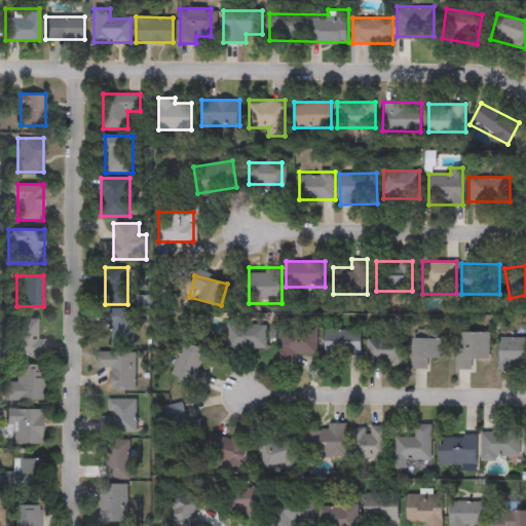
[(110,309),(133,309),(133,345),(110,345),(110,309)]
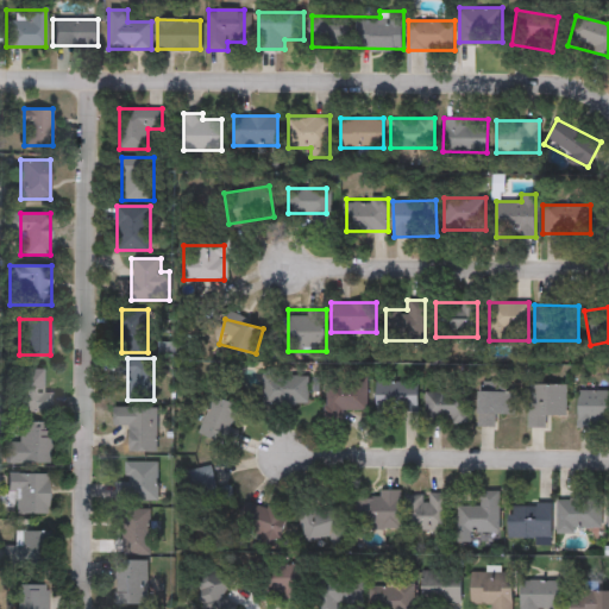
[(50,413),(12,413),(12,369),(42,369),(42,393),(50,393),(50,413)]
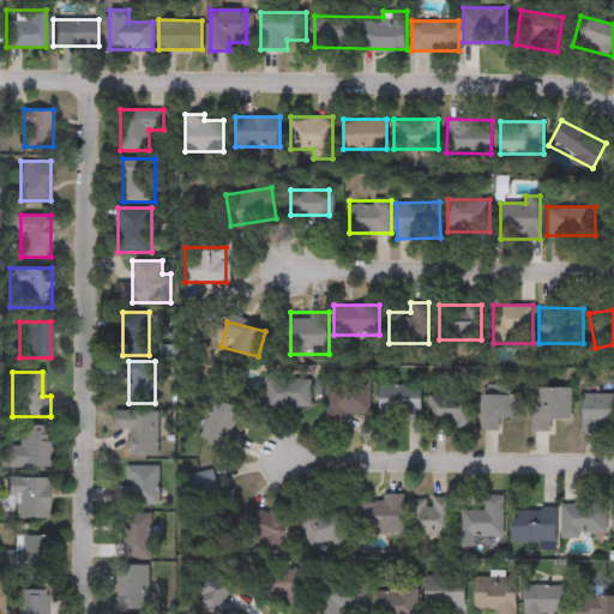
[(311,408),(266,408),(266,378),(311,378),(311,408)]
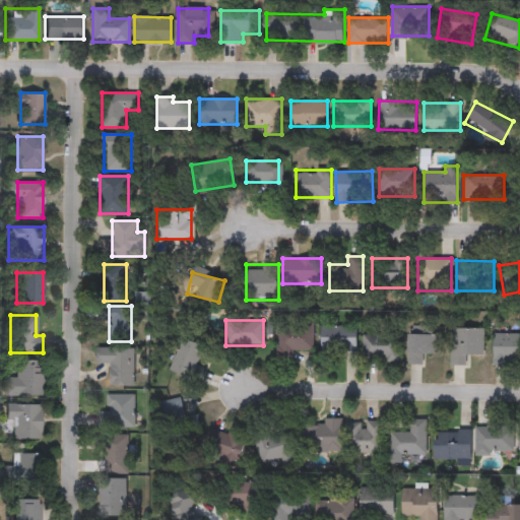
[(313,349),(291,349),(291,362),(279,362),(279,324),(313,324),(313,349)]
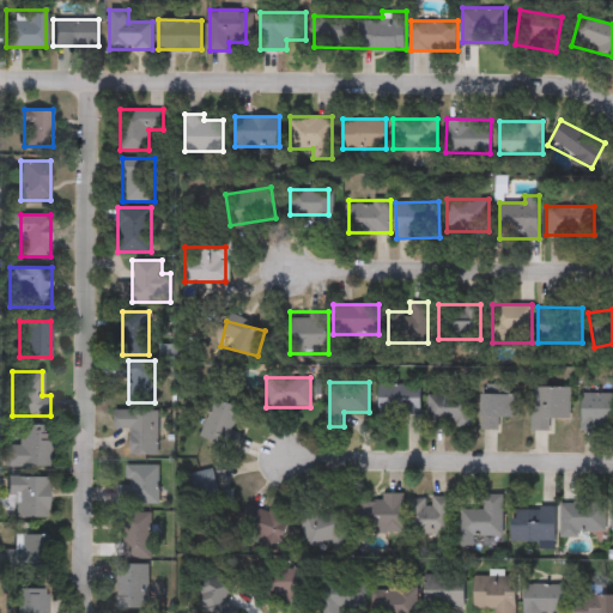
[(378,384),(420,384),(420,416),(378,416),(378,384)]
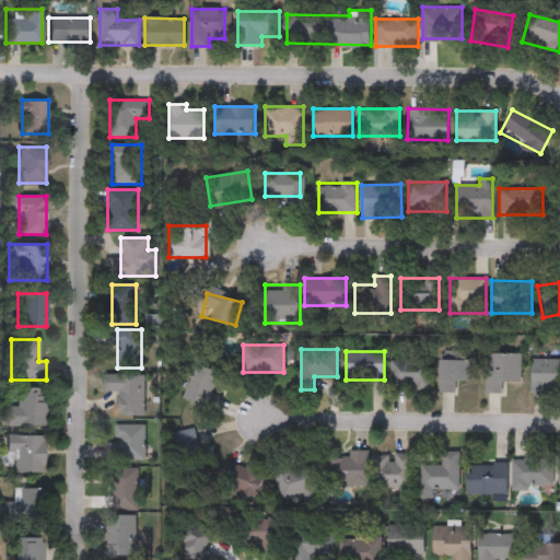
[(522,354),(522,382),(502,382),(502,394),(486,394),(486,354),(522,354)]
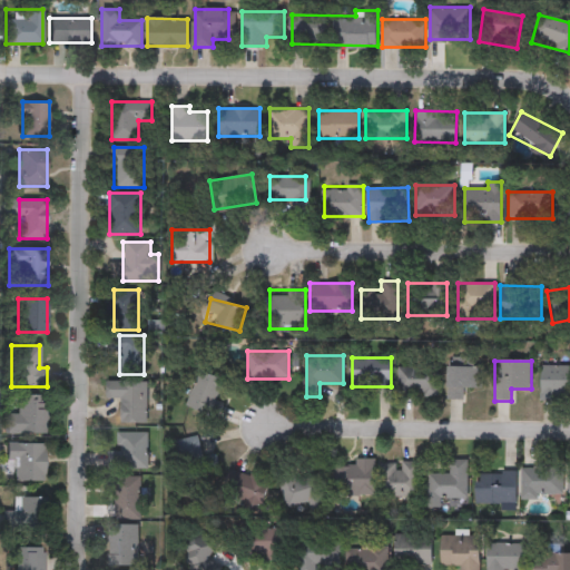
[(397,365),(438,365),(438,396),(397,396),(397,365)]
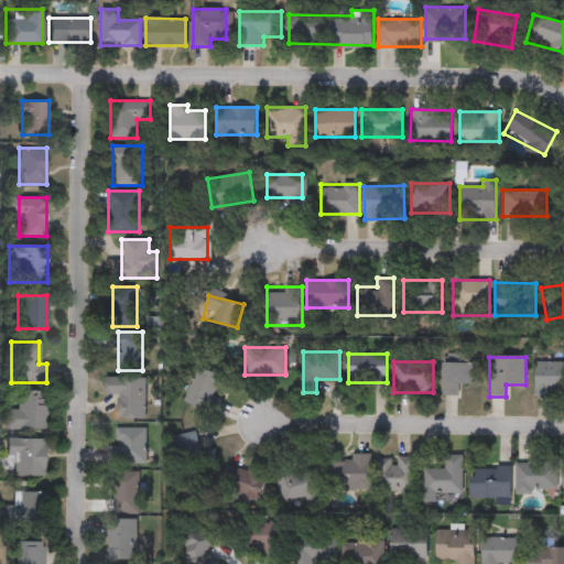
[(563,396),(534,396),(535,361),(563,361),(563,396)]
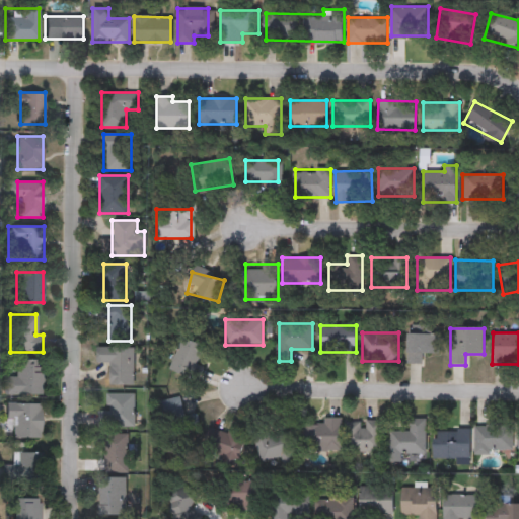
[(440,353),(421,353),(421,363),(406,363),(406,335),(440,335),(440,353)]
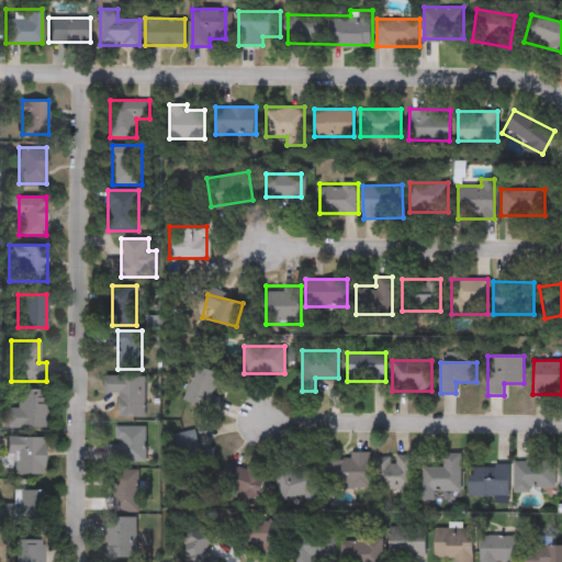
[(225,377),(211,411),(183,400),(198,366),(225,377)]
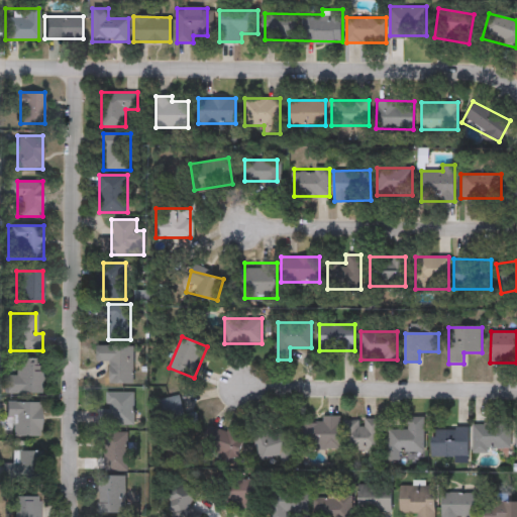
[(109,384),(109,360),(96,360),(96,346),(133,346),(133,384),(109,384)]
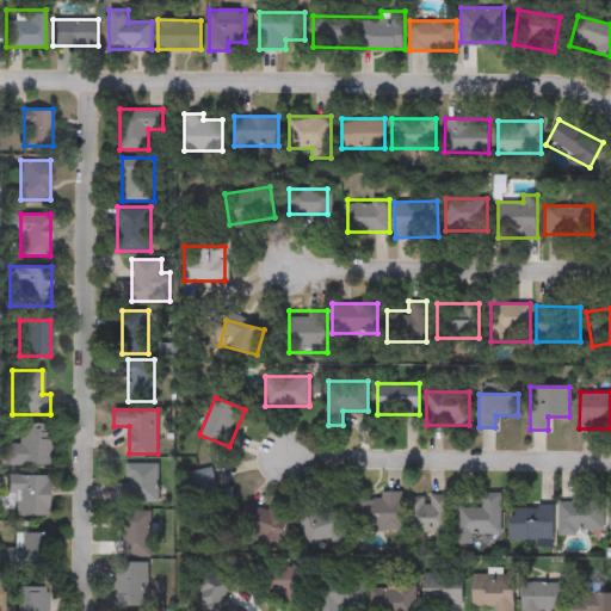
[(48,466),(6,466),(6,445),(18,445),(18,424),(48,424),(48,466)]
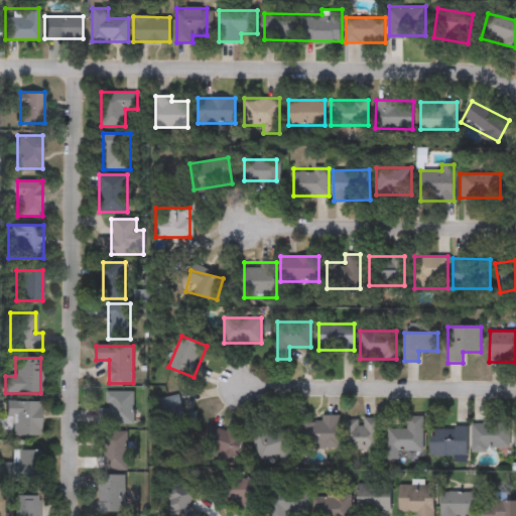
[(133,423),(103,423),(103,391),(133,391),(133,423)]
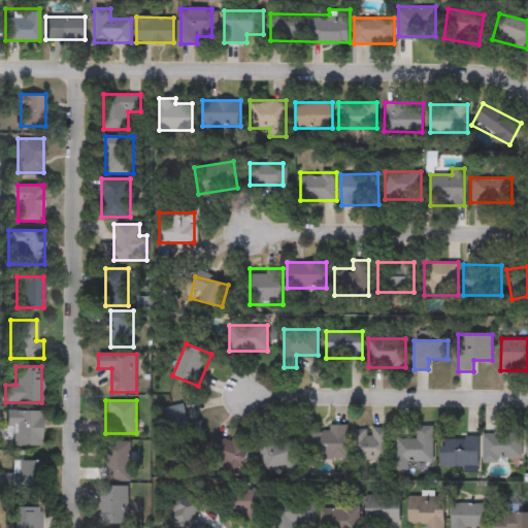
[(169,443),(162,408),(184,403),(188,422),(198,420),(202,437),(169,443)]
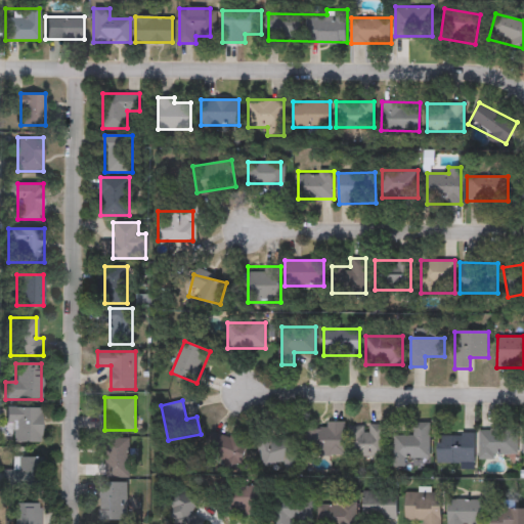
[(12,442),(12,423),(5,423),(5,407),(40,407),(40,442),(12,442)]
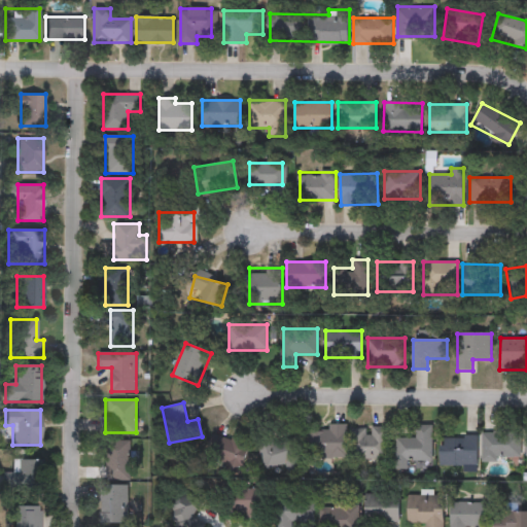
[(346,424),(346,457),(314,457),(314,429),(328,429),(328,424),(346,424)]
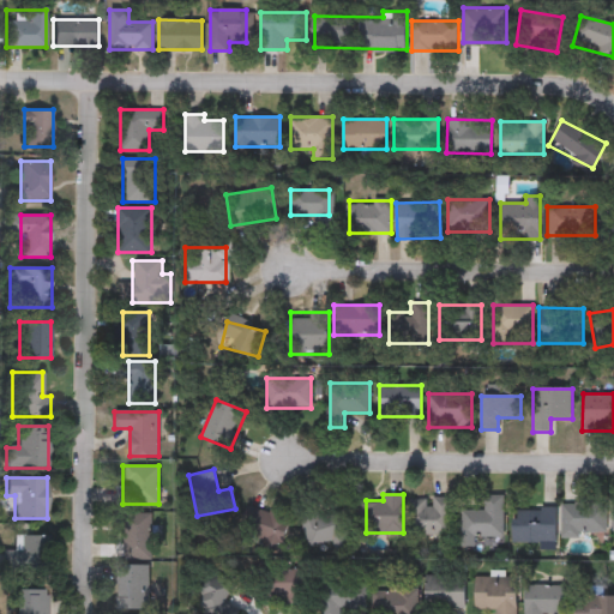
[(461,547),(461,510),(483,510),(483,495),(504,495),(504,537),(475,537),(475,547),(461,547)]
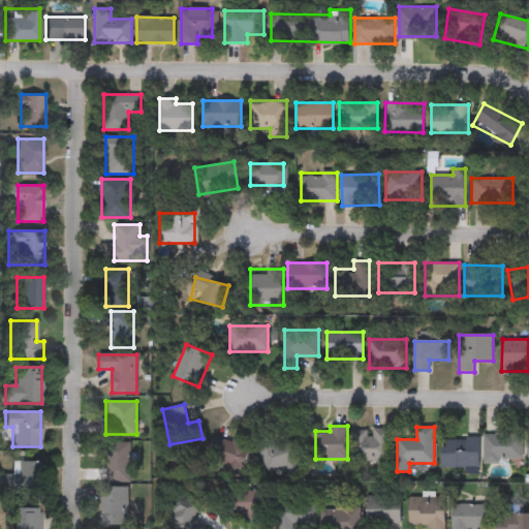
[(352,461),(352,429),(389,429),(389,461),(352,461)]
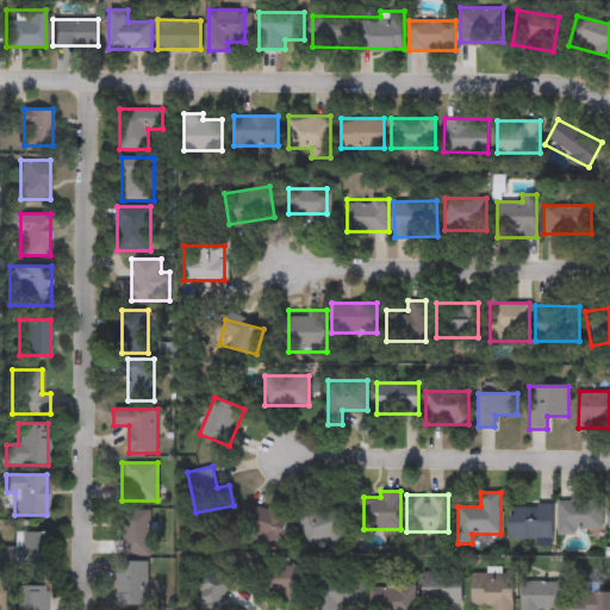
[(599,499),(599,534),(556,534),(556,499),(599,499)]
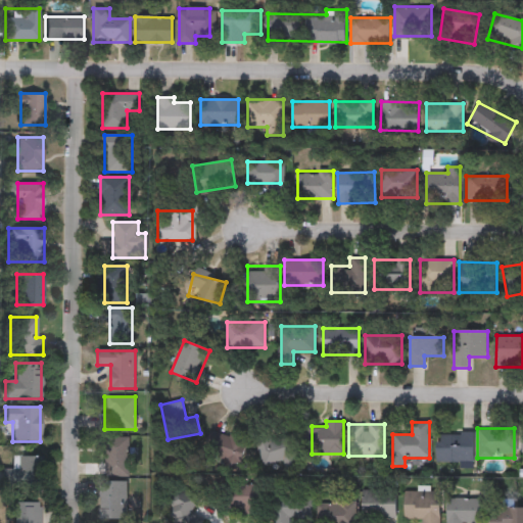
[(239,468),(203,457),(211,430),(247,440),(239,468)]
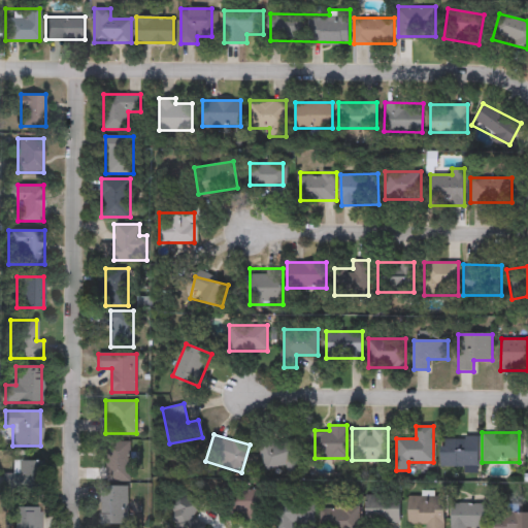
[(476,466),(441,466),(441,435),(476,435),(476,466)]
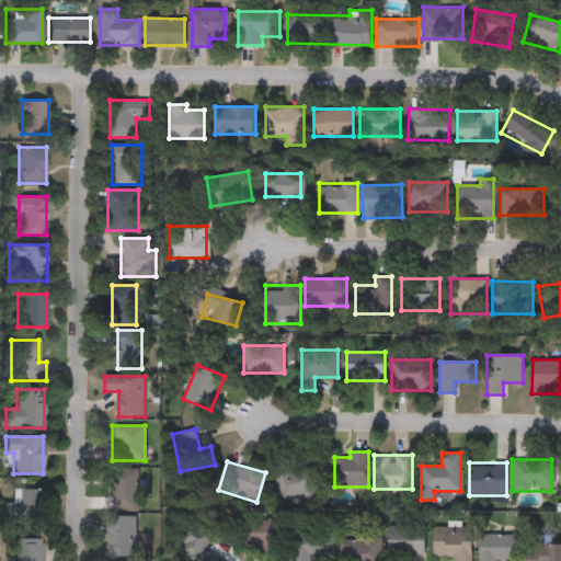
[(275,472),(315,465),(320,492),(281,499),(275,472)]
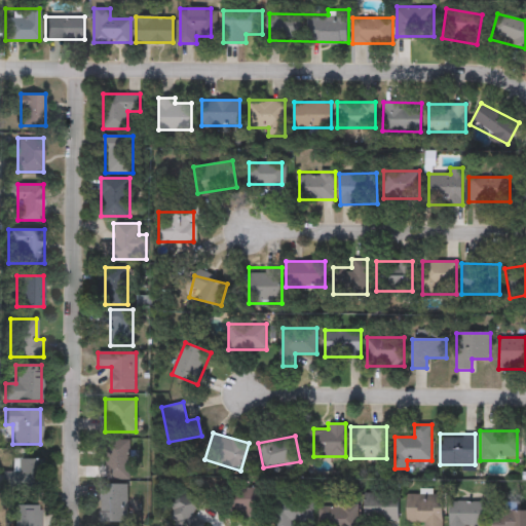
[(129,440),(129,479),(106,479),(106,440),(129,440)]
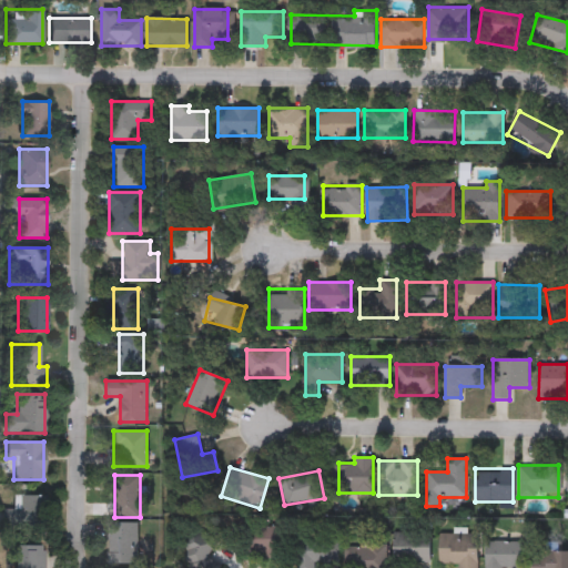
[(46,495),(46,531),(3,531),(3,510),(16,510),(16,495),(46,495)]
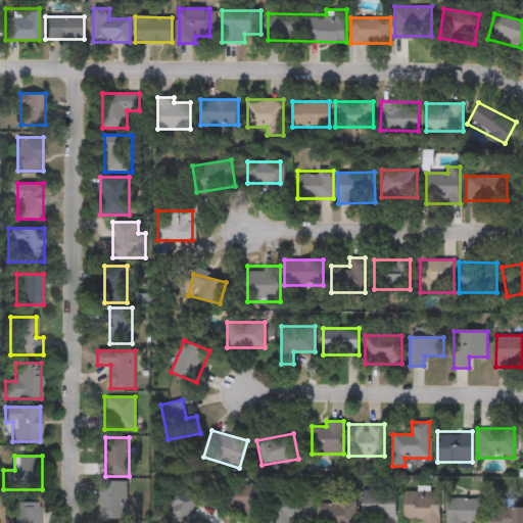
[(127,519),(98,519),(98,482),(127,482),(127,519)]
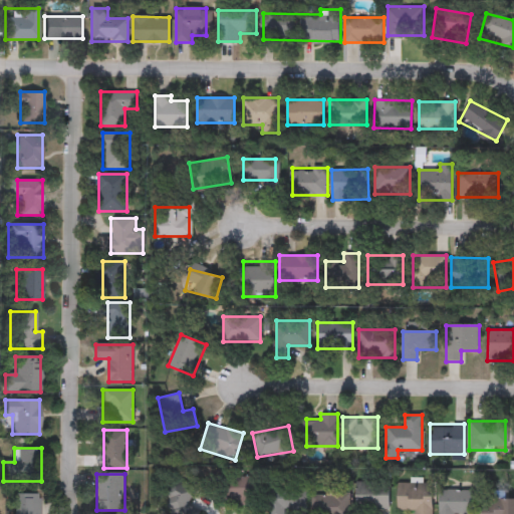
[(251,477),(251,504),(222,504),(222,477),(251,477)]
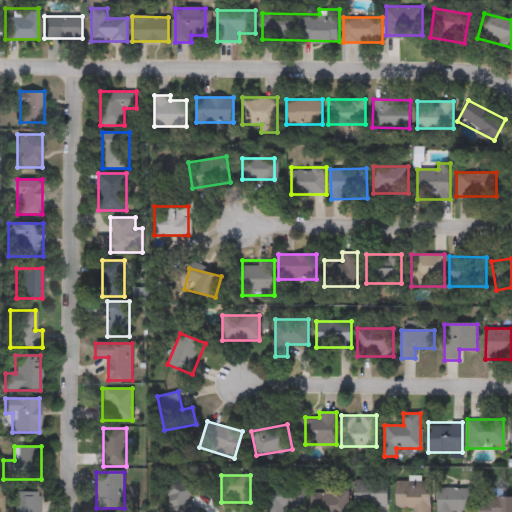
[(200,503),(197,511),(168,511),(163,510),(175,476),(212,489),(206,506),(200,503)]
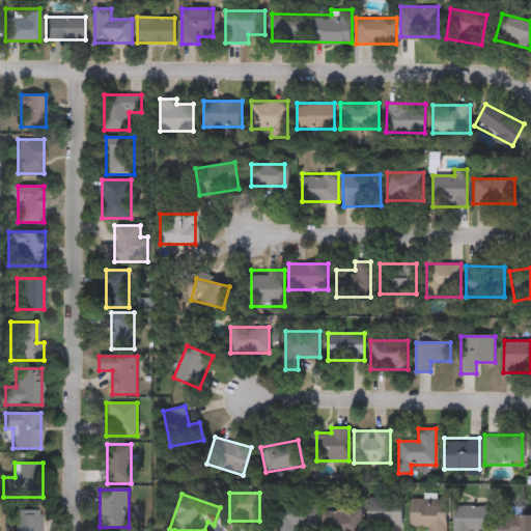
[(367,499),(401,499),(401,529),(367,529),(367,499)]
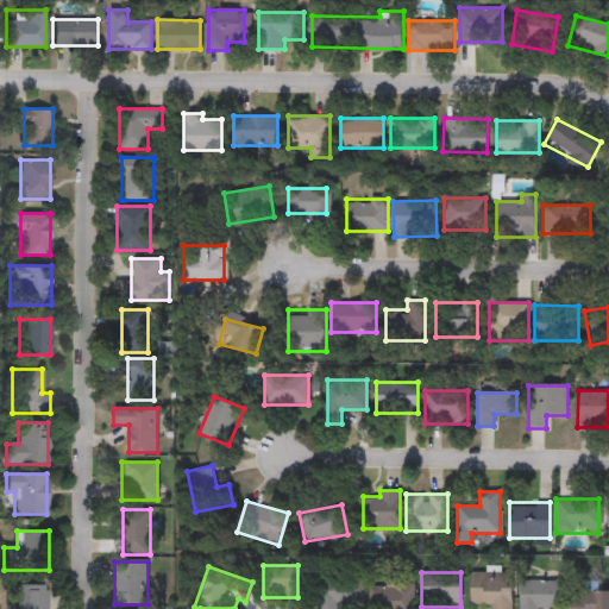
[(470,604),(470,572),(512,572),(512,608),(491,608),(491,604),(470,604)]
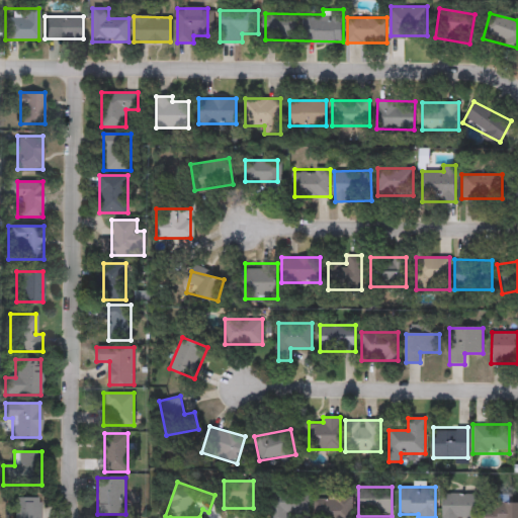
[(288,515),(287,517),(270,517),(271,492),(307,493),(306,516),(288,515)]
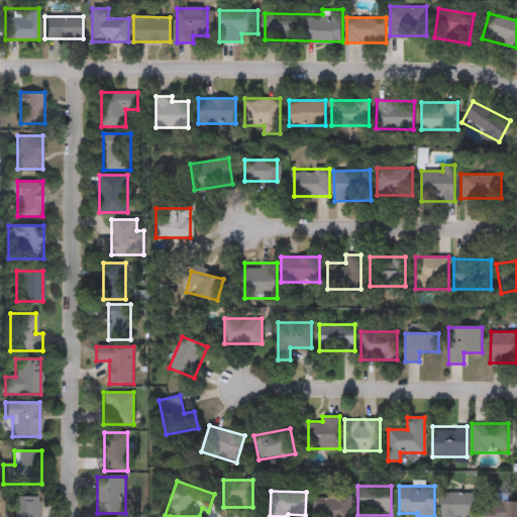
[(441,516),(441,493),(478,494),(478,516),(441,516)]
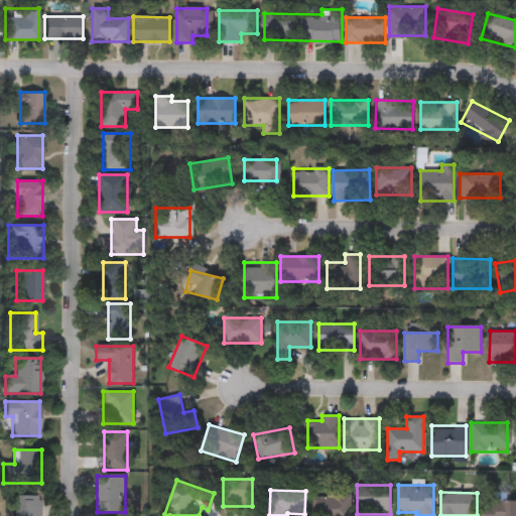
[(312,515),(312,494),(351,494),(351,515),(312,515)]
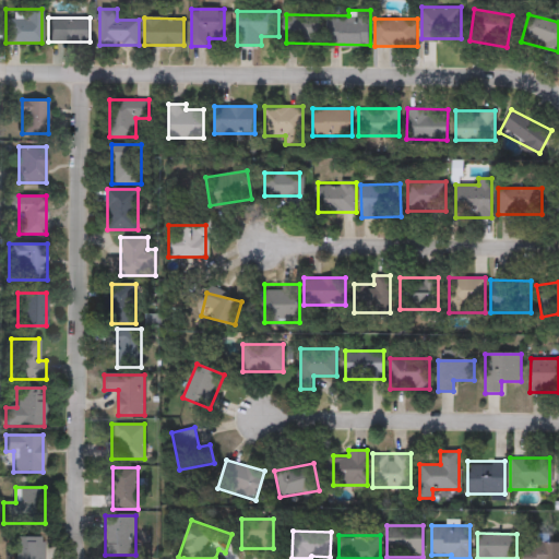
[(45,537),(45,558),(13,558),(13,537),(45,537)]
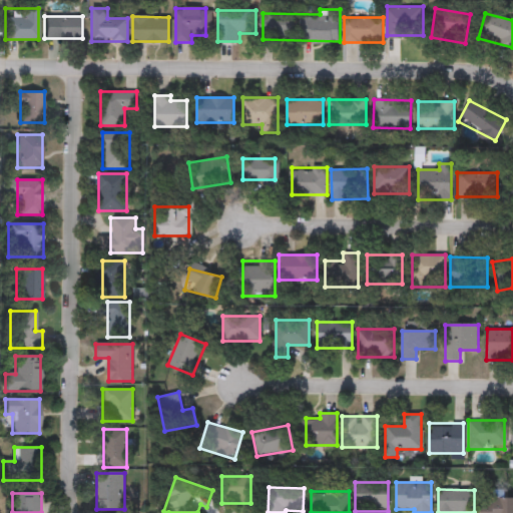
[(512,498),(512,512),(481,512),(481,498),(512,498)]
